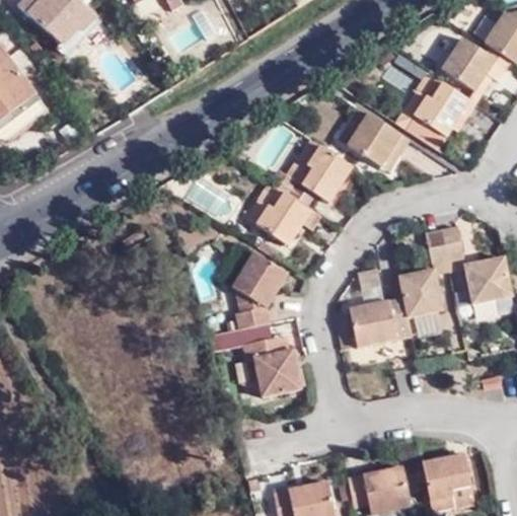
[(25,16),(57,44),(73,26),(79,31),(91,17),(75,3),(77,0),(21,0),(14,8),(24,16),(25,16)]
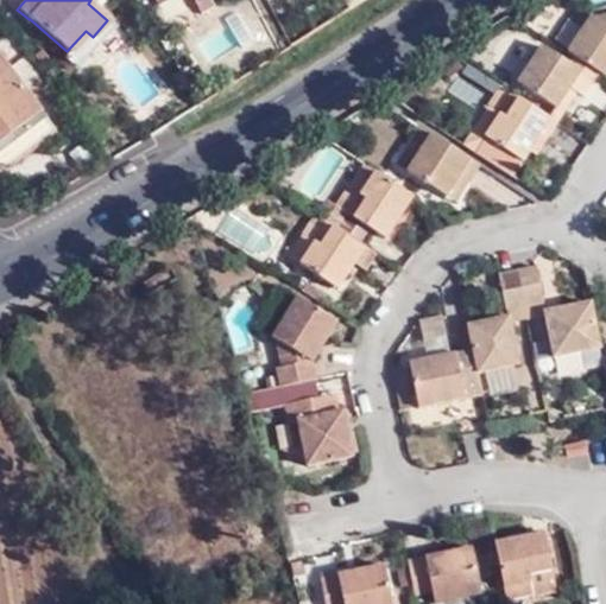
[(605,10),(591,13),(605,24),(605,10)]
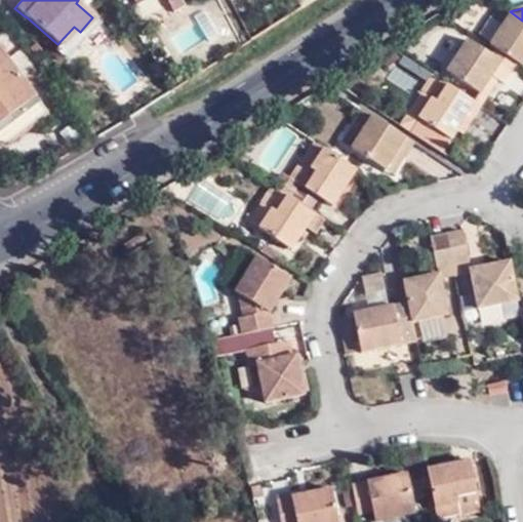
[(522,21),(510,11),(489,41),(496,46),(518,61),(522,64),(522,63),(522,21)]
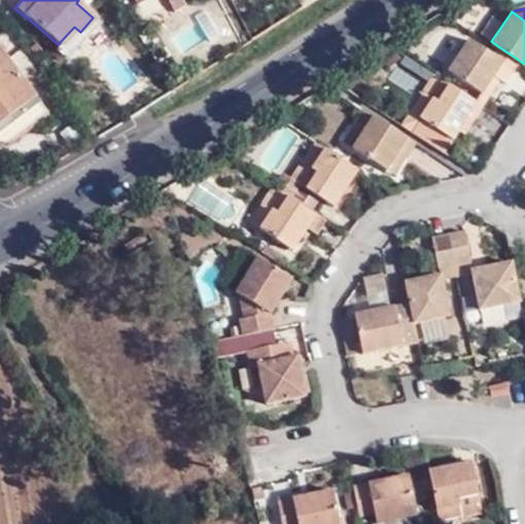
[(51,49),(63,59),(97,21),(93,18),(80,32),(74,27),(58,44),(57,43),(51,49)]
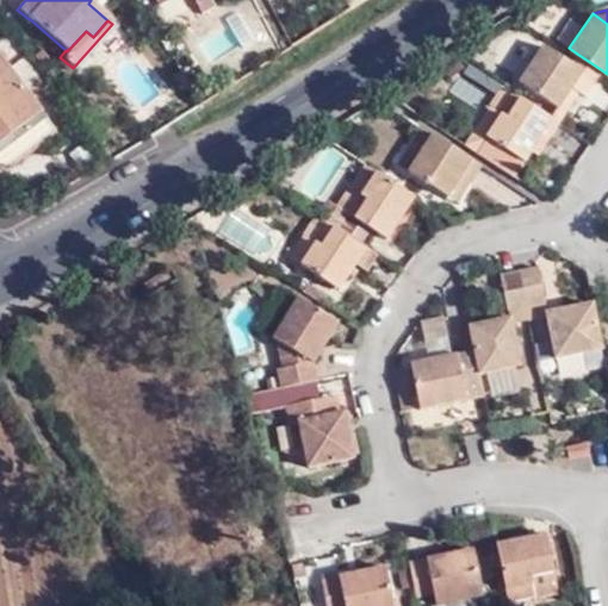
[(602,70),(577,54),(571,61),(544,43),(519,79),(558,105),(572,83),(574,85),(582,91),(585,93),(602,70)]
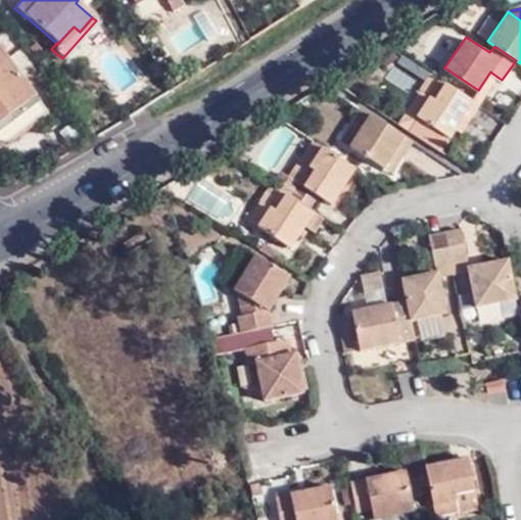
[(0,139),(1,140),(42,109),(0,54),(0,139)]
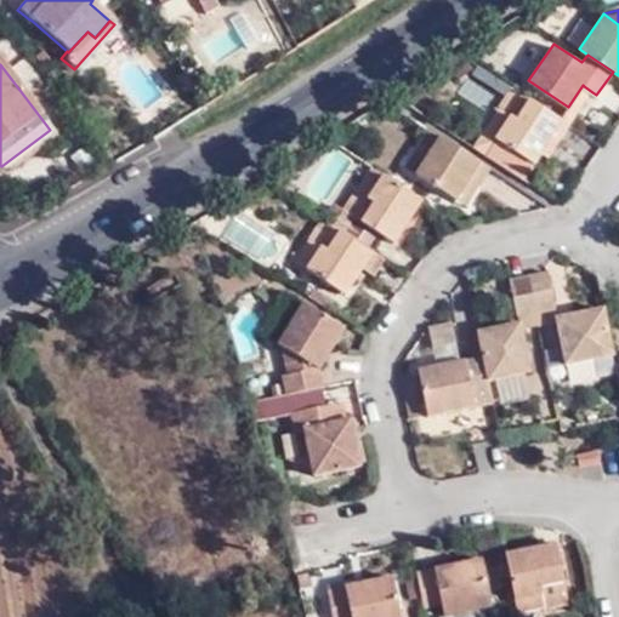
[(172,78),(181,90),(188,86),(180,74),(172,78)]
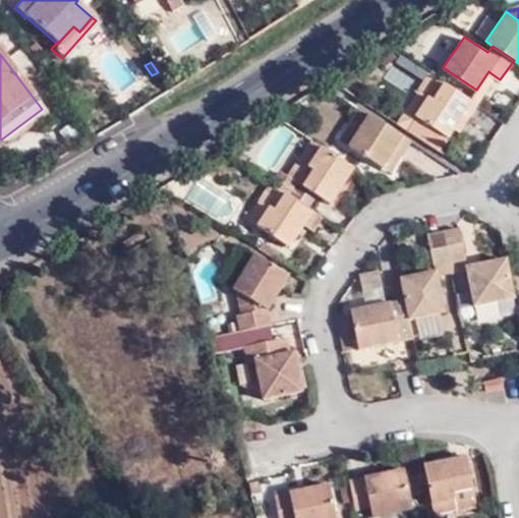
[(417,116),(409,128),(441,150),(455,127),(472,100),(430,72),(418,90),(429,97),(417,116)]
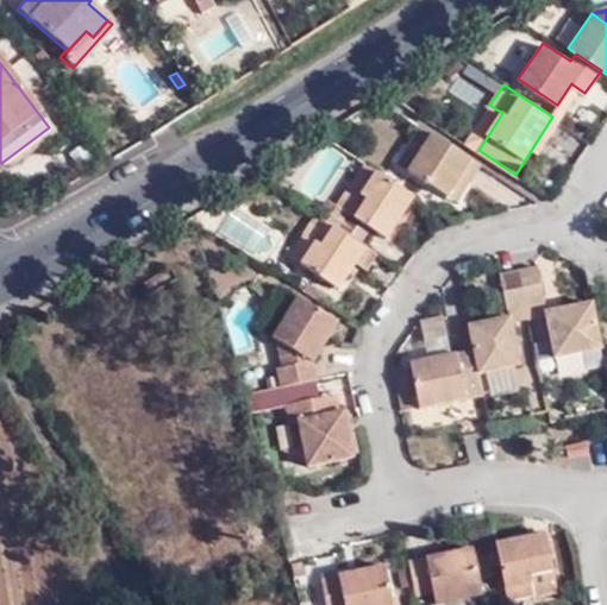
[(573,84),(552,117),(559,121),(581,90),(573,84)]
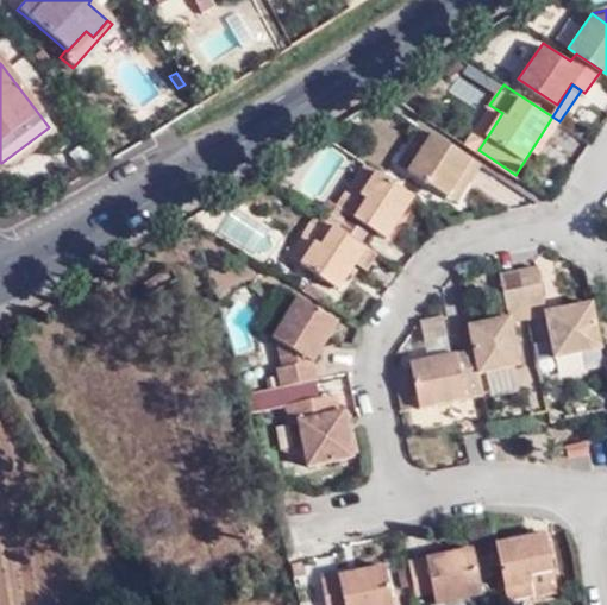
[(489,105),(475,126),(488,136),(502,113),(489,105)]
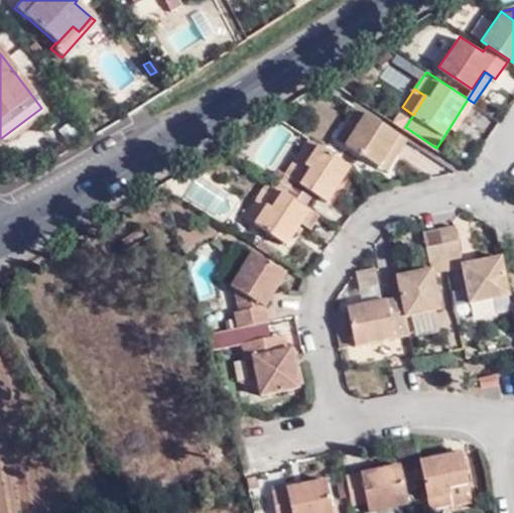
[(474,103),(468,99),(451,126),(457,130),(474,103)]
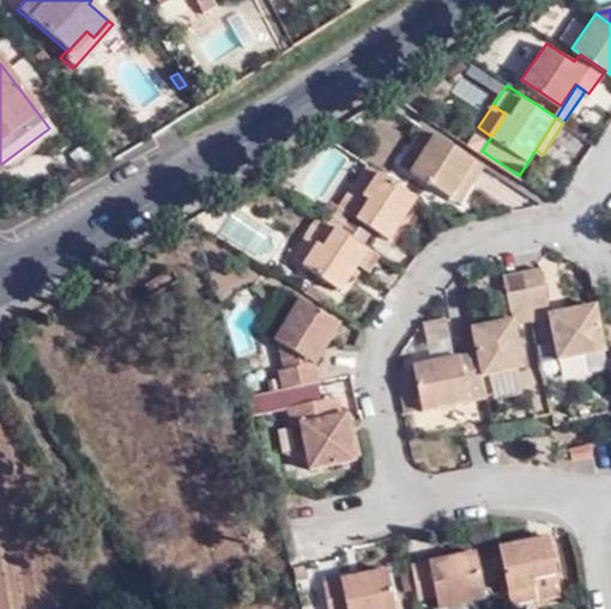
[(484,163),(425,123),(413,141),(425,150),(412,170),(449,194),(457,187),(464,193),(484,163)]
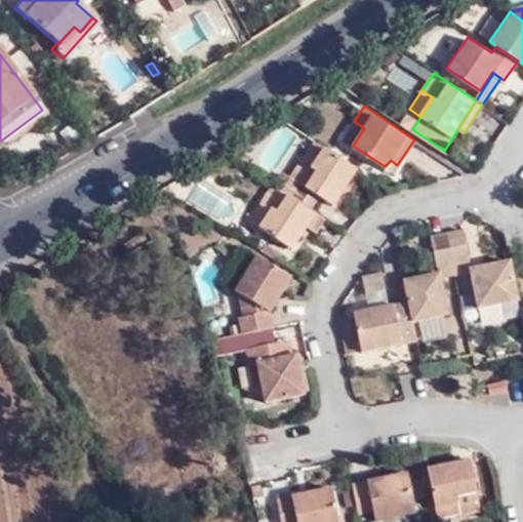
[(409,109),(401,122),(403,123),(412,129),(420,117),(409,109)]
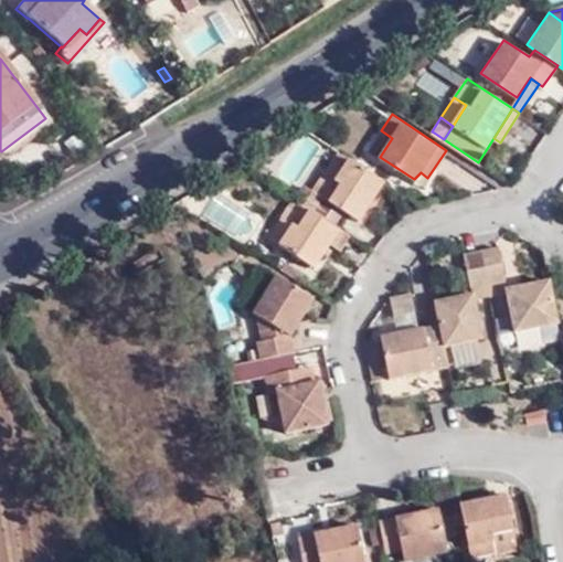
[(392,138),(381,130),(369,149),(380,157),(392,138)]
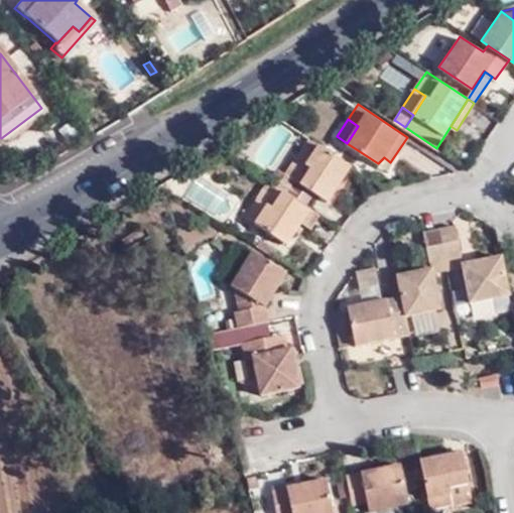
[(351,162),(303,131),(291,150),(296,155),(285,171),(327,199),(351,162)]
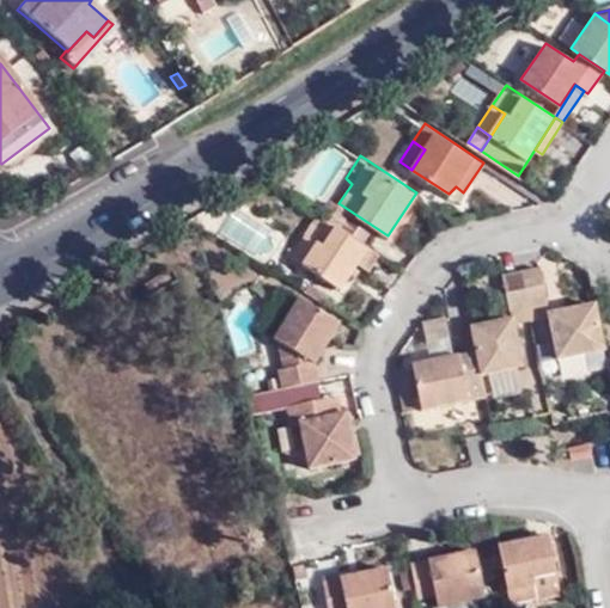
[(458,200),(463,192),(456,186),(449,194),(458,200)]
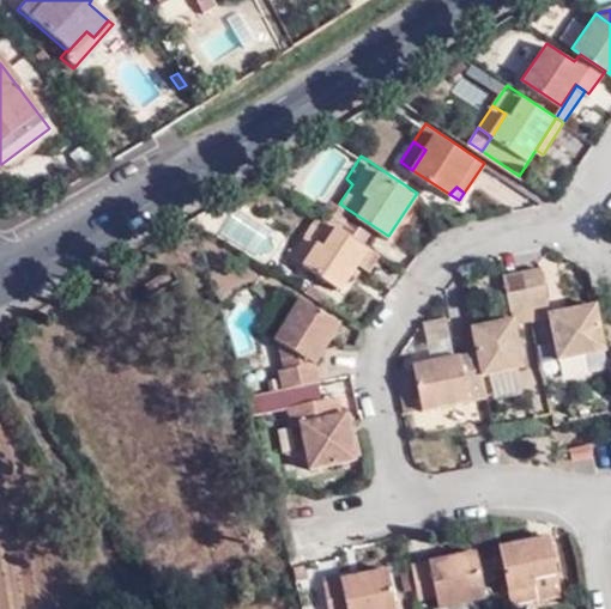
[(368,244),(319,211),(306,230),(318,238),(302,261),(339,286),(368,244)]
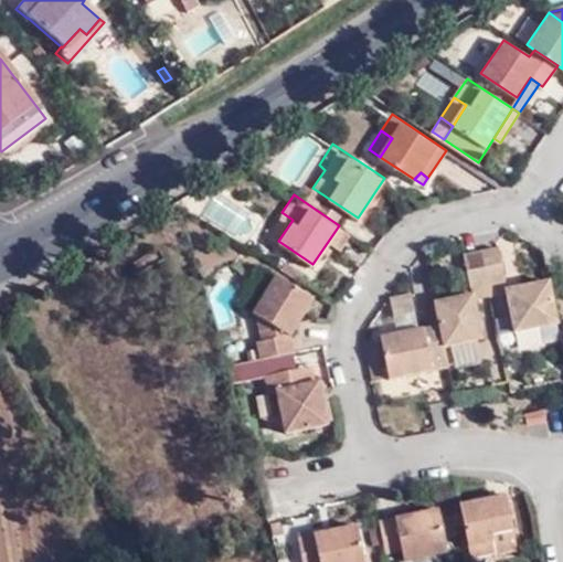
[(293,220),(282,212),(267,233),(278,241),(293,220)]
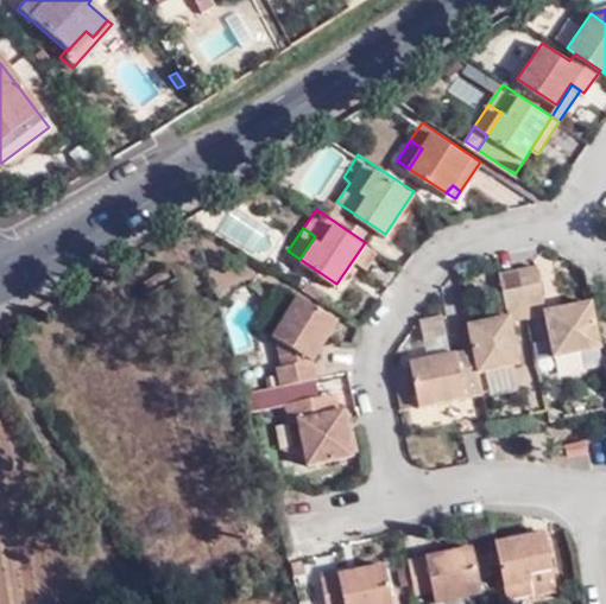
[(176,274),(172,261),(146,275),(153,287),(176,274)]
